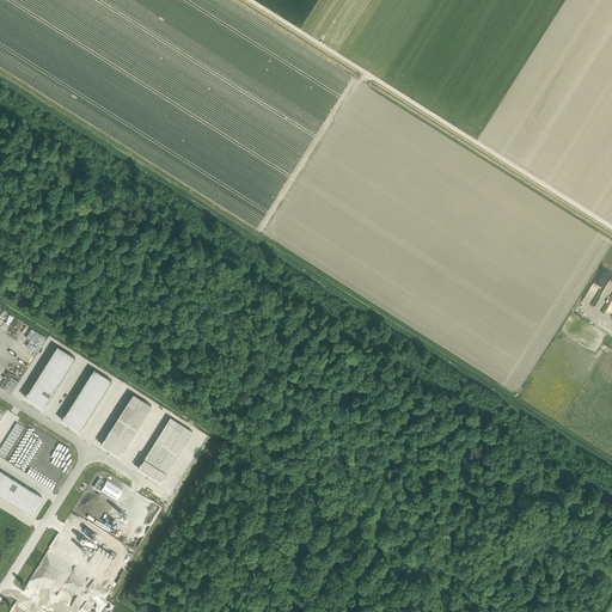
[(43,408),(75,357),(56,346),(24,397),(43,408)]
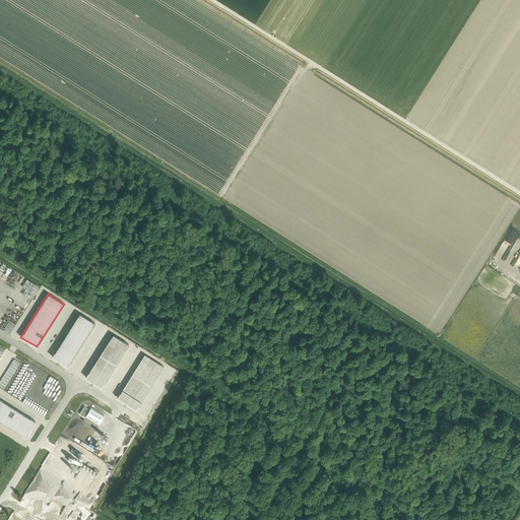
[(0,319),(12,327),(15,322),(1,313),(0,314),(0,319)]
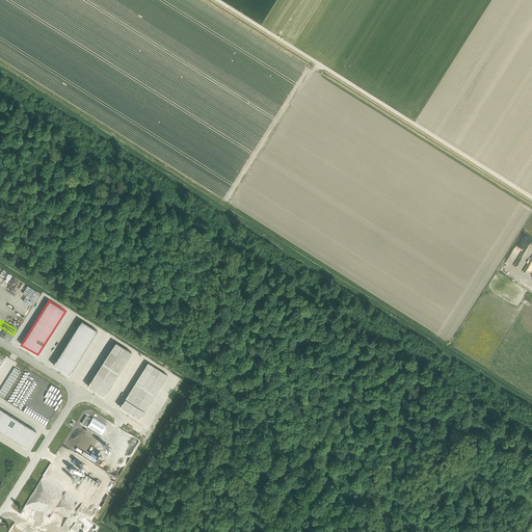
[(69,375),(97,330),(81,320),(53,365),(69,375)]
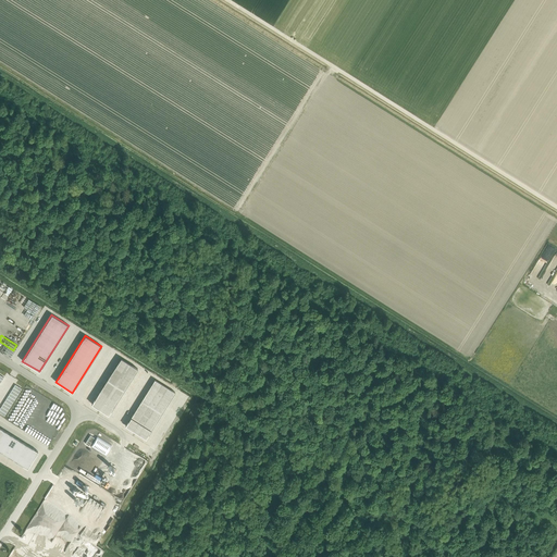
[(121,358),(91,405),(109,415),(137,369),(121,358)]
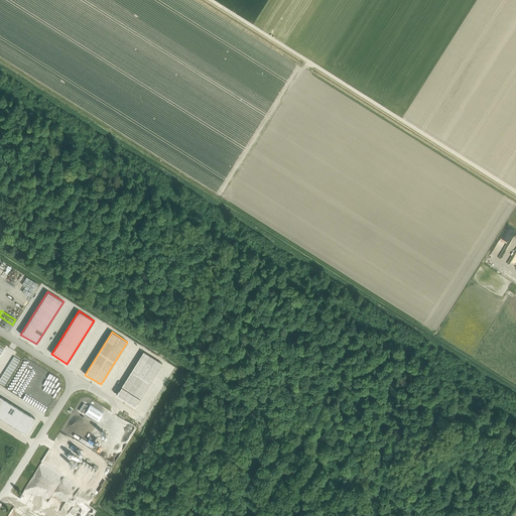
[(143,352),(116,394),(135,406),(162,363),(143,352)]
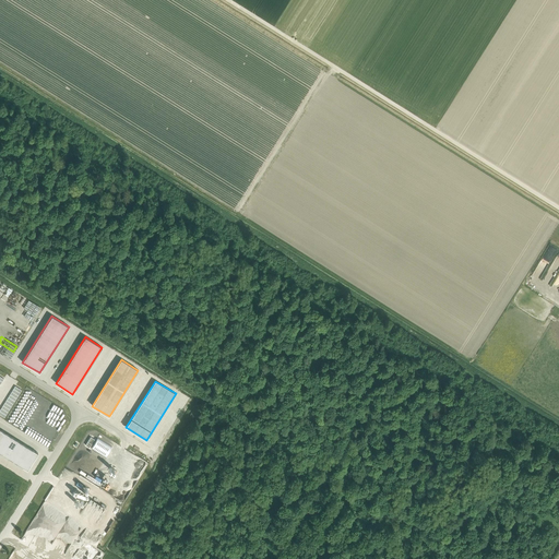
[(8,433),(2,442),(8,445),(13,438),(8,433)]
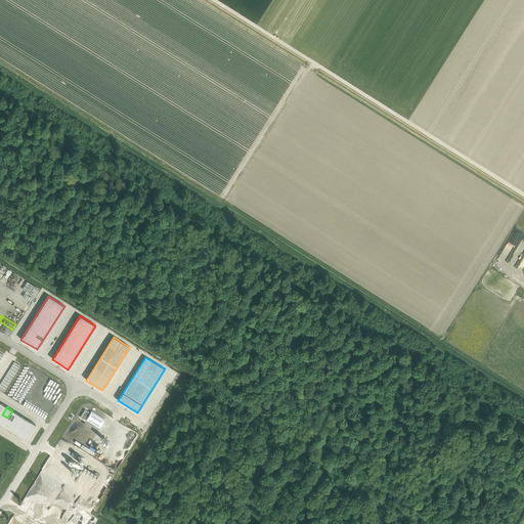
[(88,411),(85,409),(80,418),(84,420),(88,411)]
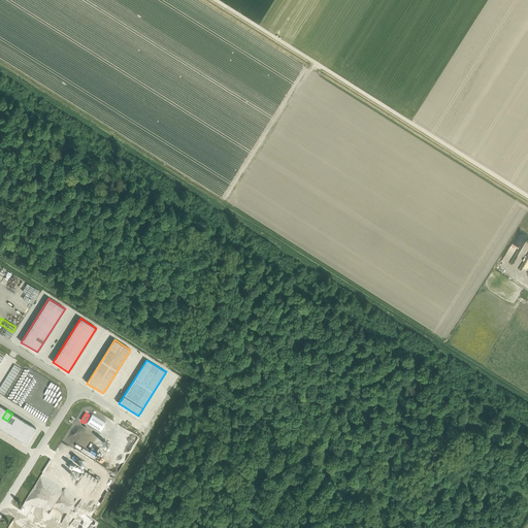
[(12,424),(17,417),(12,414),(7,421),(12,424)]
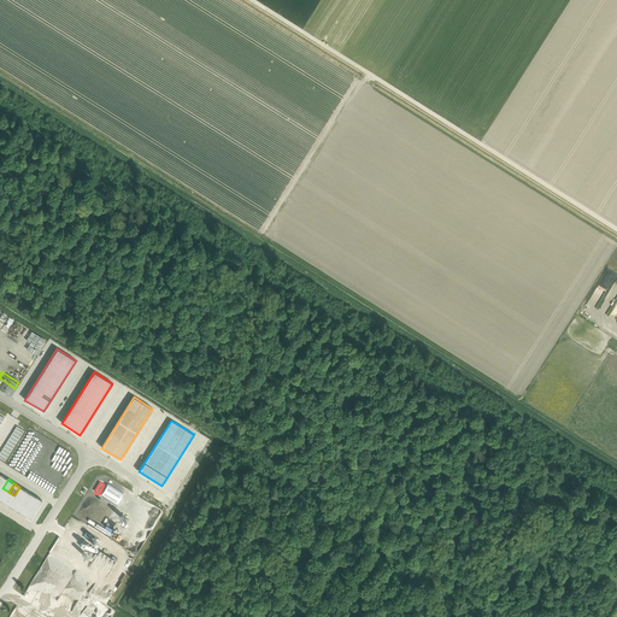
[(107,483),(100,495),(116,505),(124,493),(107,483)]
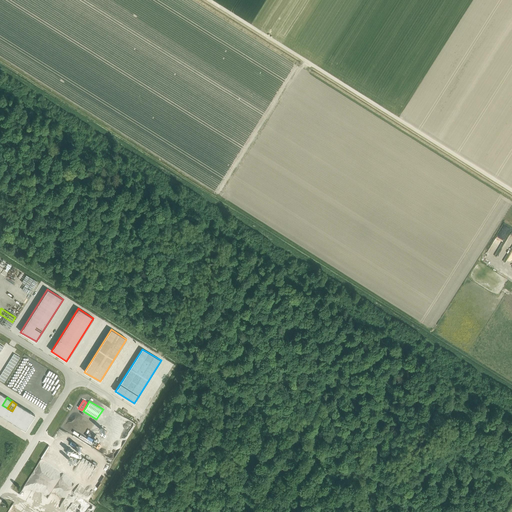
[(21,407),(16,404),(12,411),(17,414),(21,407)]
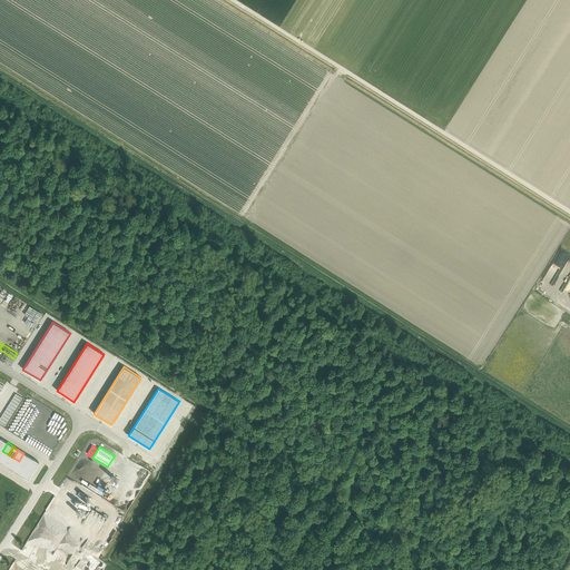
[(23,465),(29,457),(23,453),(19,461),(23,465)]
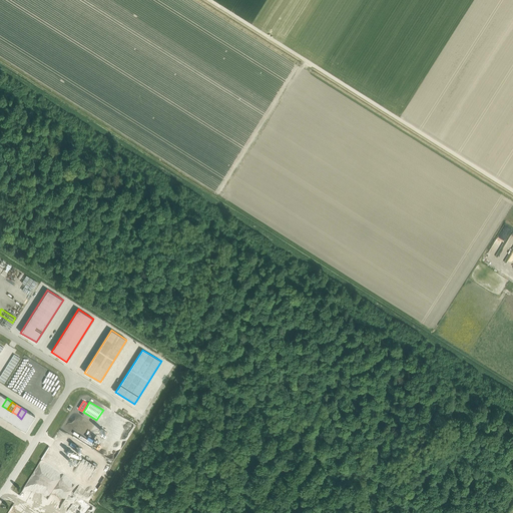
[(12,412),(7,409),(2,417),(7,420),(12,412)]
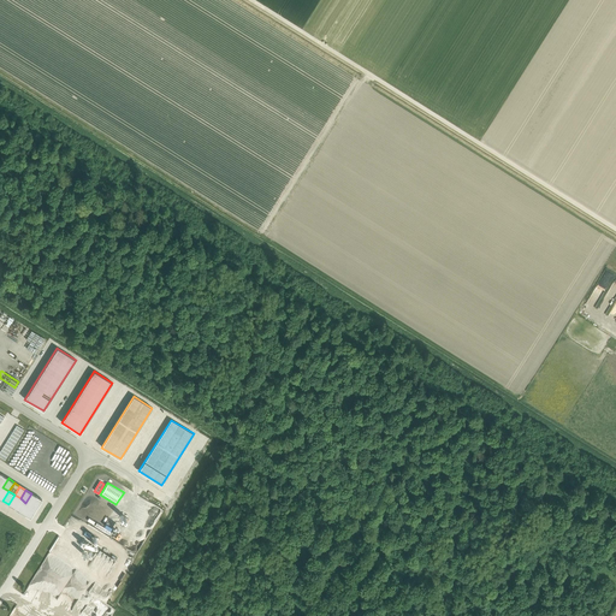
[(25,503),(36,509),(42,499),(31,493),(25,503)]
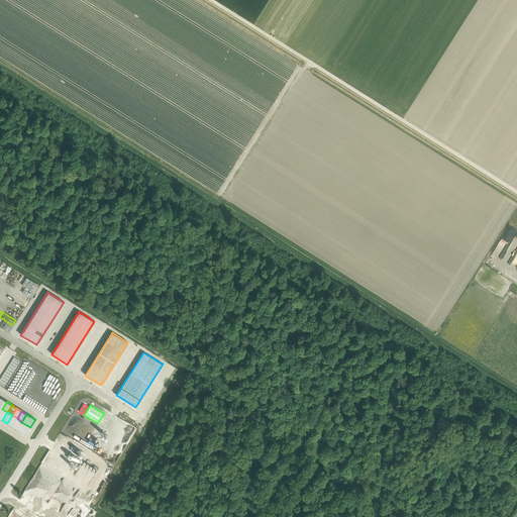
[(12,415),(7,423),(12,426),(17,418),(12,415)]
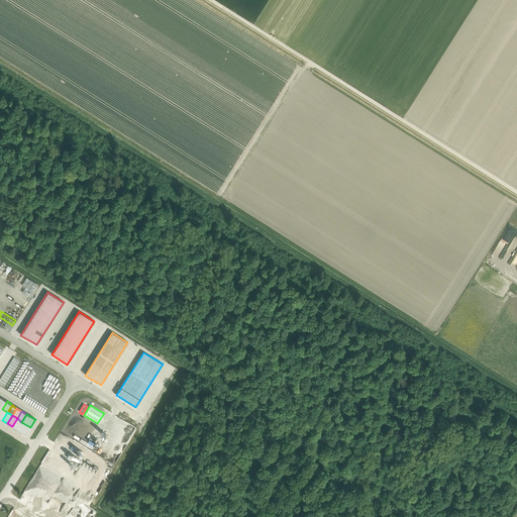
[(21,422),(17,418),(12,426),(17,429),(21,422)]
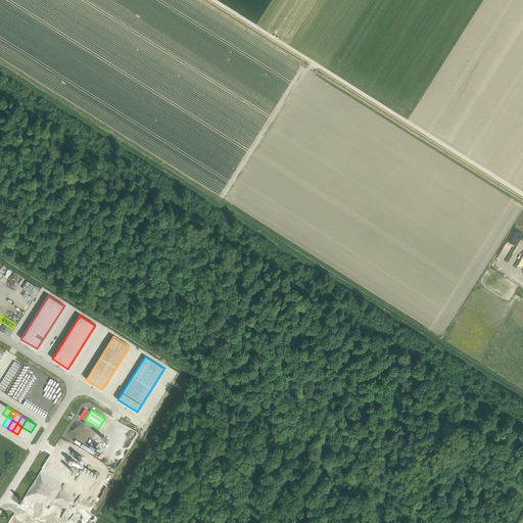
[(26,440),(31,432),(21,427),(17,434),(26,440)]
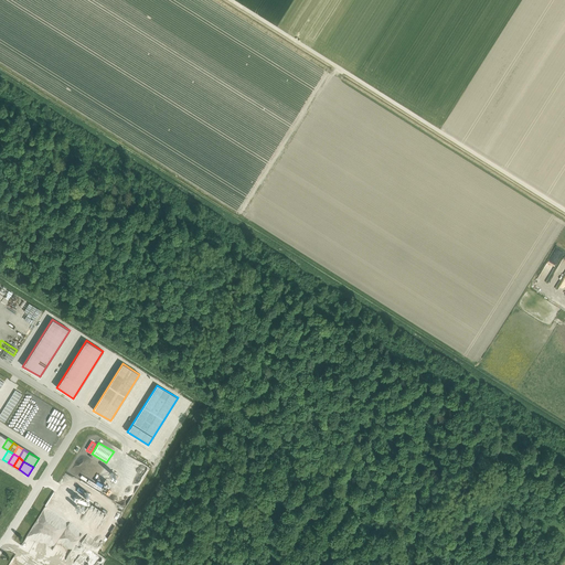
[(74,558),(81,548),(73,544),(68,552),(72,554),(71,556),(74,558)]
